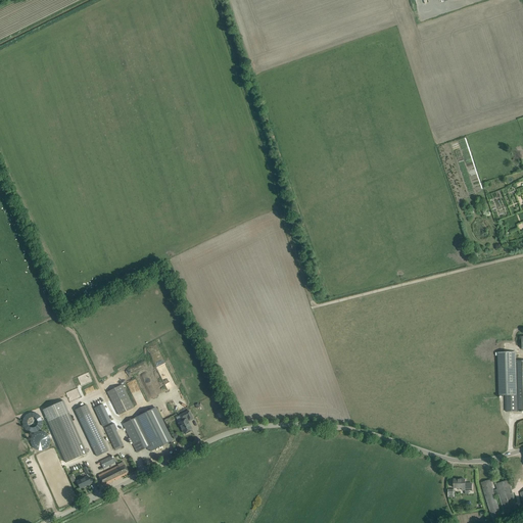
[(522,360),(516,361),(516,352),(498,352),(500,396),(506,395),(506,412),(522,411),(522,360)]
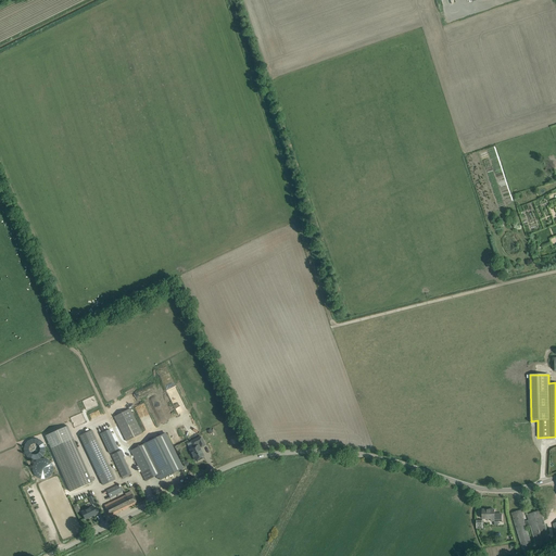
[(114,417),(126,441),(141,433),(129,409),(114,417)]
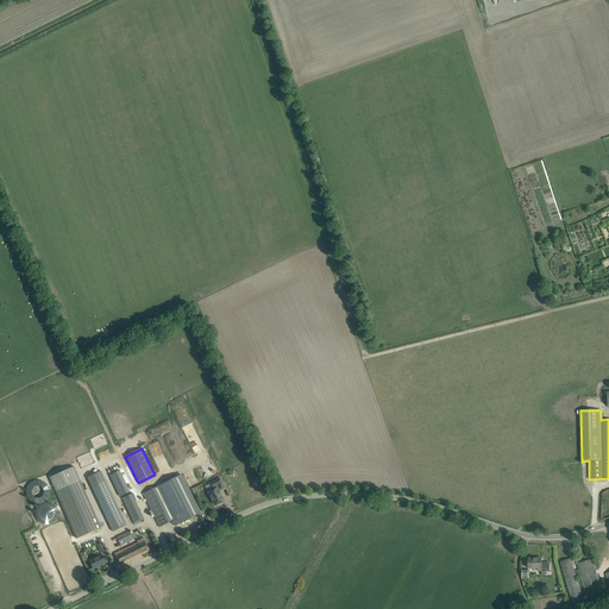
[(74,466),(50,477),(77,539),(101,527),(74,466)]
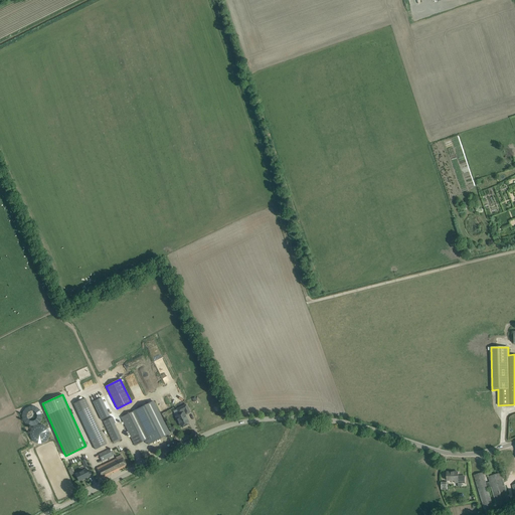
[(86,398),(73,404),(96,450),(107,445),(86,398)]
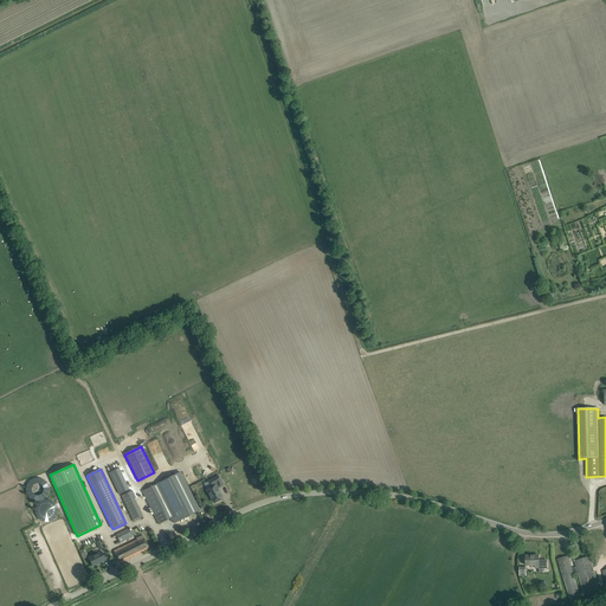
[(129,490),(120,469),(109,474),(120,495),(129,490)]
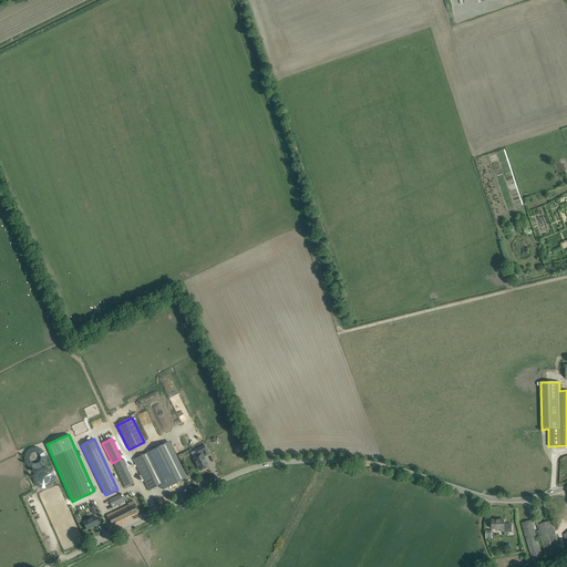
[(168,442),(150,452),(165,483),(161,485),(163,487),(163,490),(186,478),(168,442)]
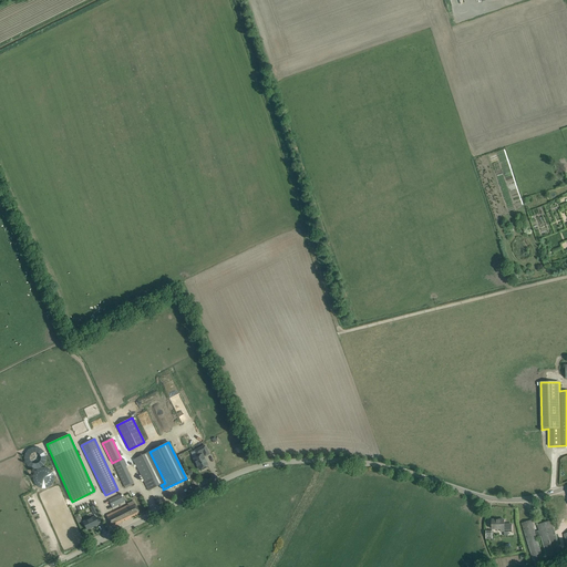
[(195,451),(191,453),(194,459),(199,470),(202,470),(202,471),(207,468),(206,466),(208,466),(204,456),(205,456),(209,454),(205,445),(195,451)]
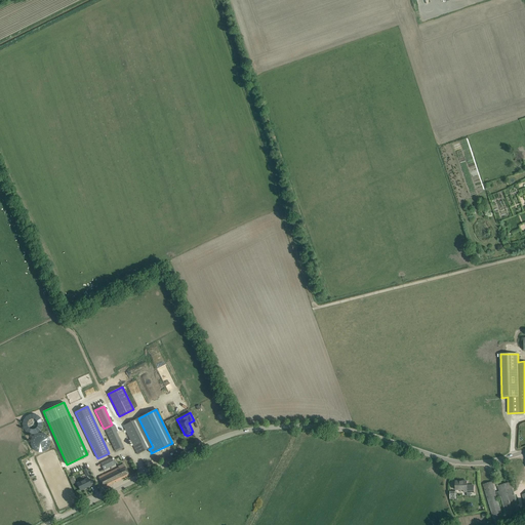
[(36,420),(29,418),(27,428),(35,429),(36,426),(35,426),(36,420)]
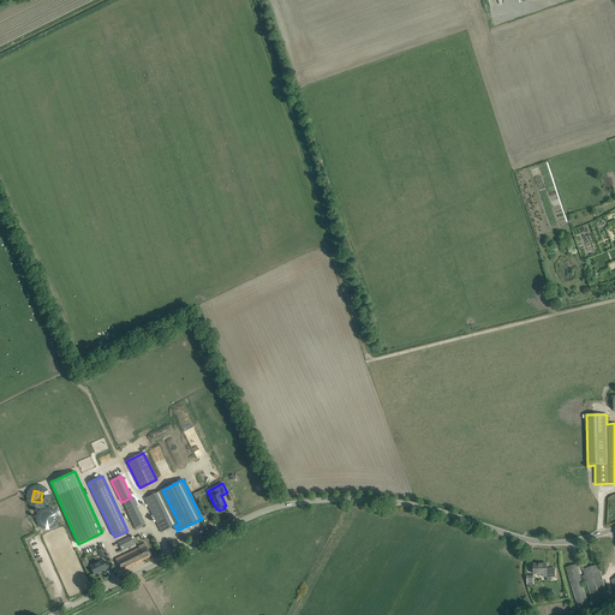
[(144,499),(161,532),(174,526),(179,524),(162,490),(144,499)]
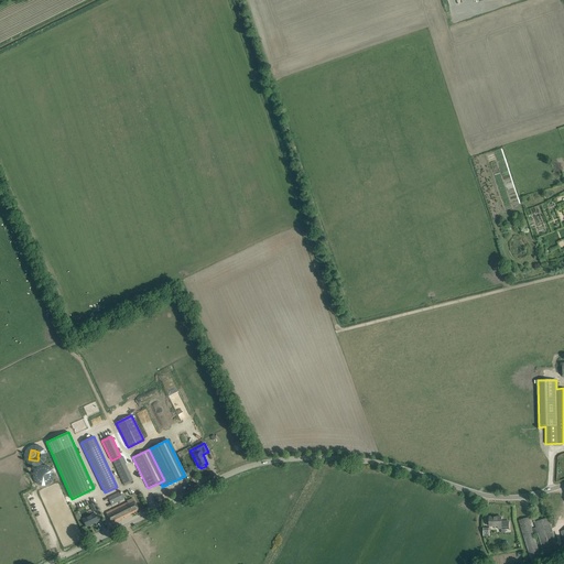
[(126,464),(127,463),(123,457),(114,462),(123,484),(132,479),(126,464)]
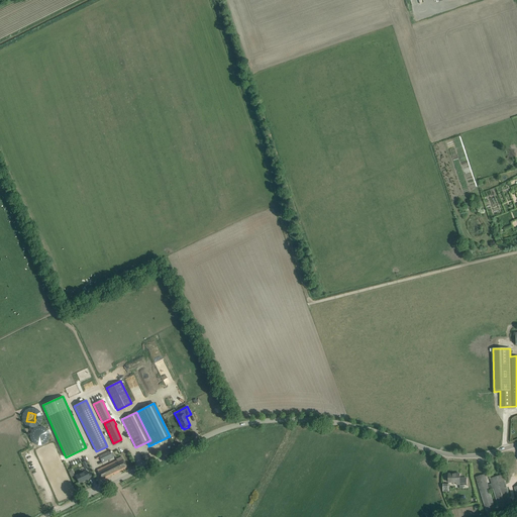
[(46,439),(46,435),(41,435),(41,434),(37,434),(37,442),(43,442),(43,439),(46,439)]
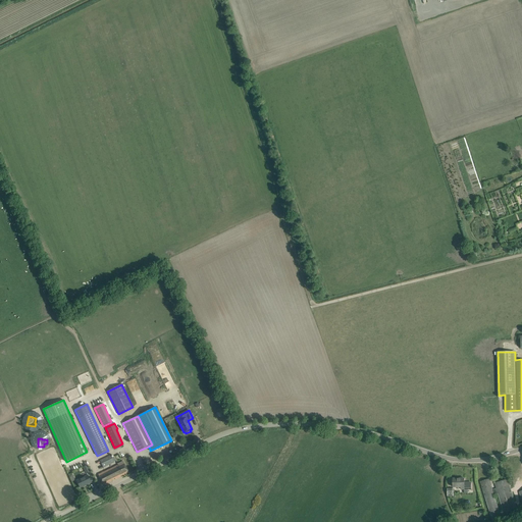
[(111,458),(110,456),(100,461),(103,467),(114,462),(113,462),(115,461),(114,457),(111,458)]
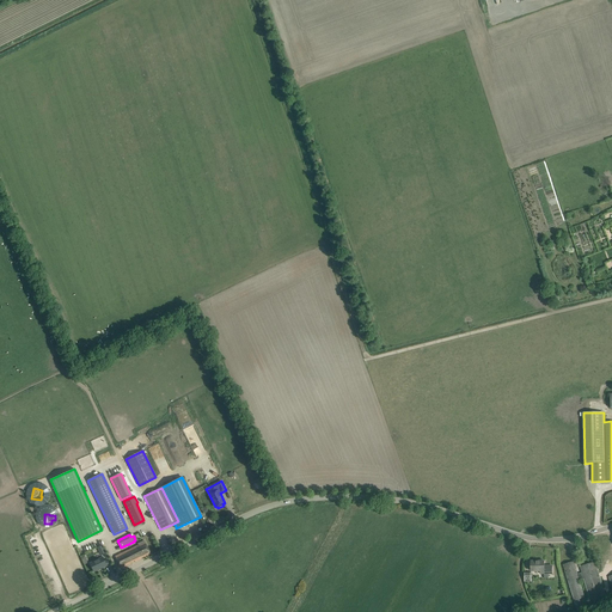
[(141,560),(151,555),(145,542),(144,540),(138,544),(139,545),(134,548),(134,549),(135,548),(141,560)]
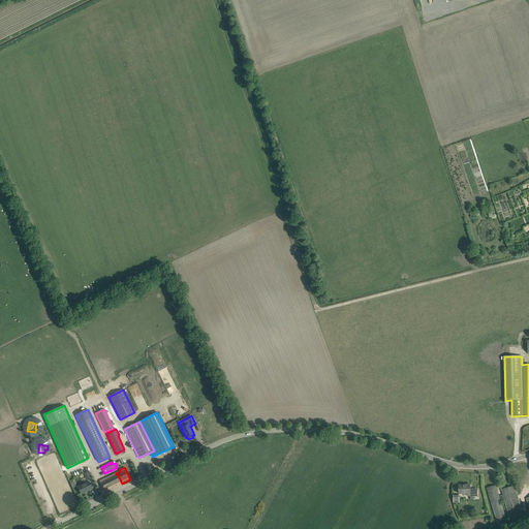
[(116,473),(99,481),(104,492),(114,488),(114,487),(116,485),(117,486),(122,484),(117,473),(116,474),(116,473)]
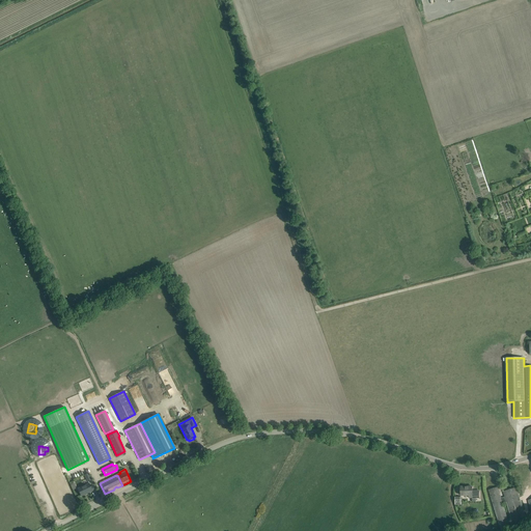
[(78,488),(79,492),(81,496),(92,491),(89,483),(78,488)]
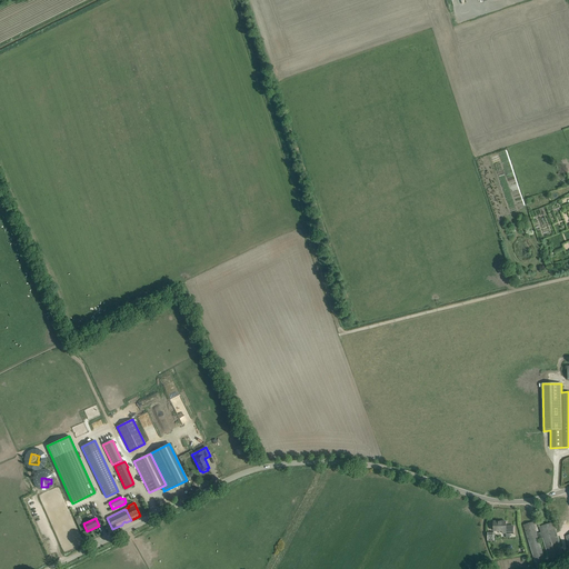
[(506,521),(493,522),(493,531),(502,531),(502,533),(506,533),(506,538),(510,538),(510,533),(513,533),(513,526),(506,527),(506,521)]
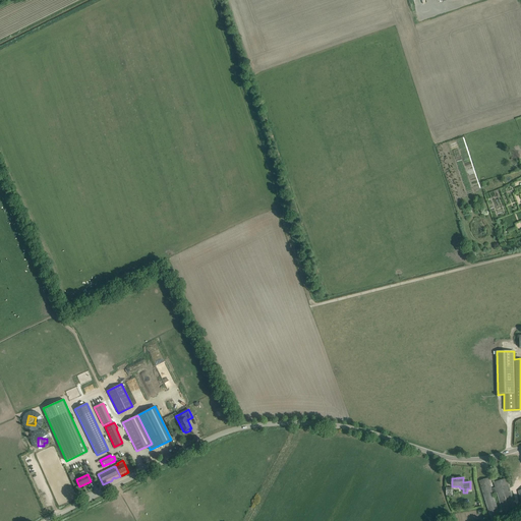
[(491,488),(487,478),(479,480),(491,520),(501,518),(493,495),(497,494),(503,513),(516,509),(507,478),(494,482),(496,487),(491,488)]
